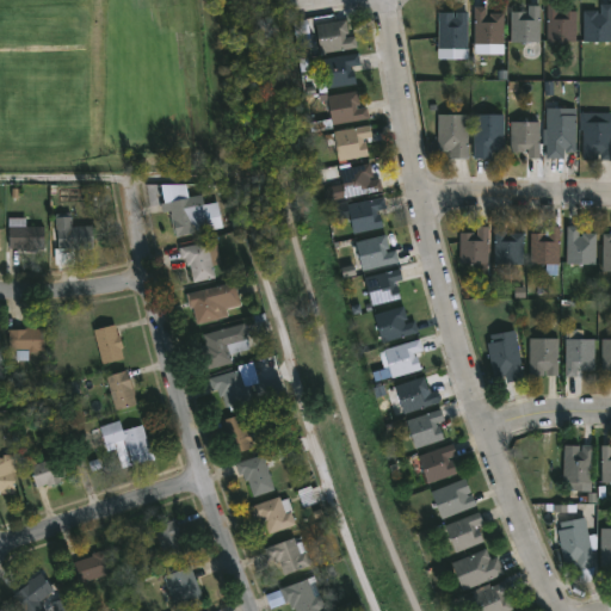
[(560,14),(560,11),(575,12),(574,42),(544,41),(545,4),(557,5),(557,13),(560,14)]
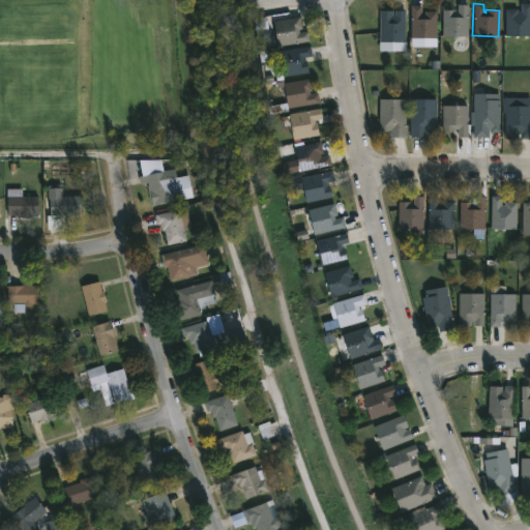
[(468,5),(467,37),(442,36),(443,9),(454,10),(454,12),(457,12),(458,4),(468,5)]
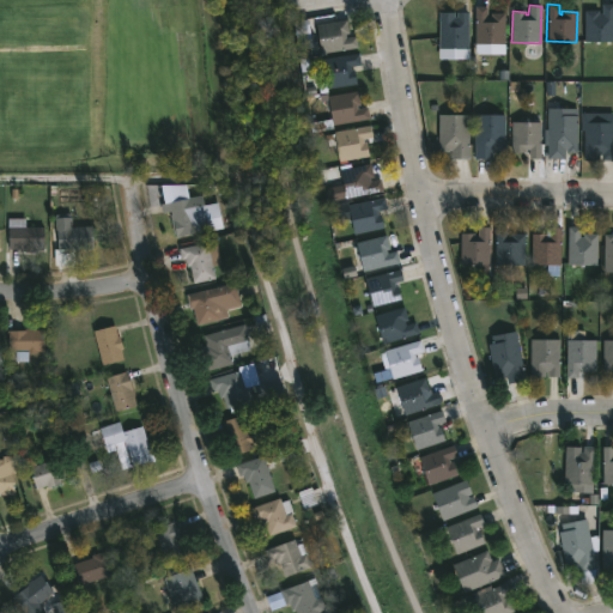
[(612,5),(612,42),(584,41),(586,10),(599,11),(599,13),(602,13),(602,5),(612,5)]
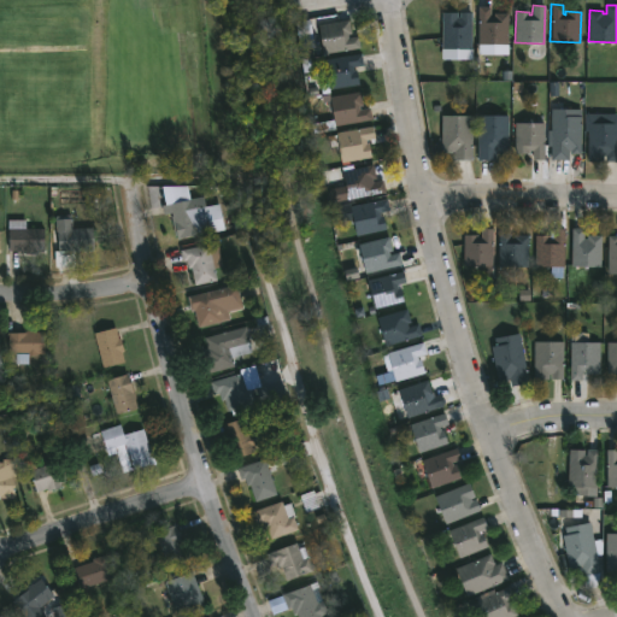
[(491,9),(491,17),(493,17),(493,13),(509,13),(507,54),(479,54),(477,7),(491,9)]
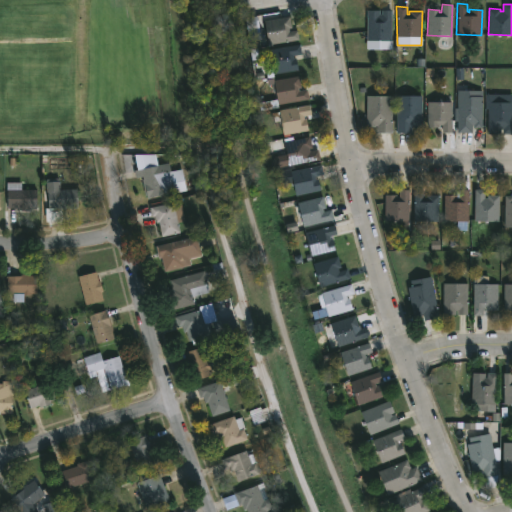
[(379,10),(379,14),(381,14),(381,11),(391,11),(391,41),(366,41),(366,10),(379,10)]
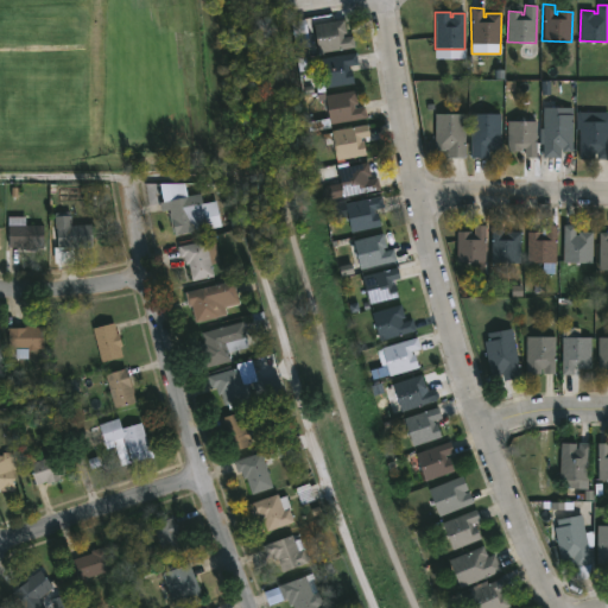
[(308,56),(296,58),(290,21),(304,19),(309,46),(306,48),(308,56)]
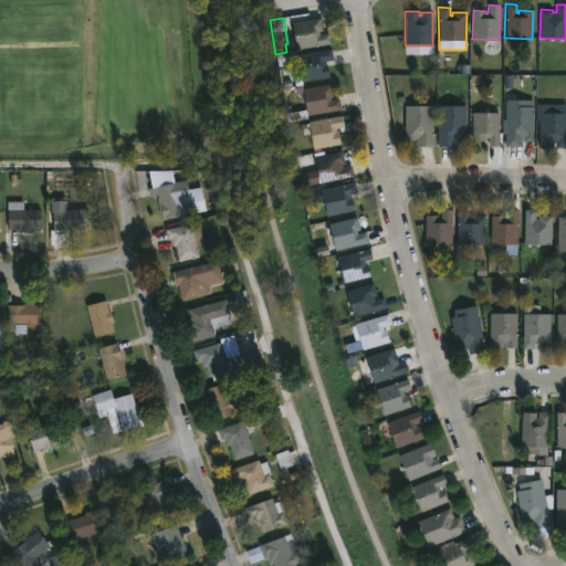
[(318,33),(320,35),(328,34),(329,44),(295,50),(291,22),(320,18),(322,31),(318,31),(318,33)]
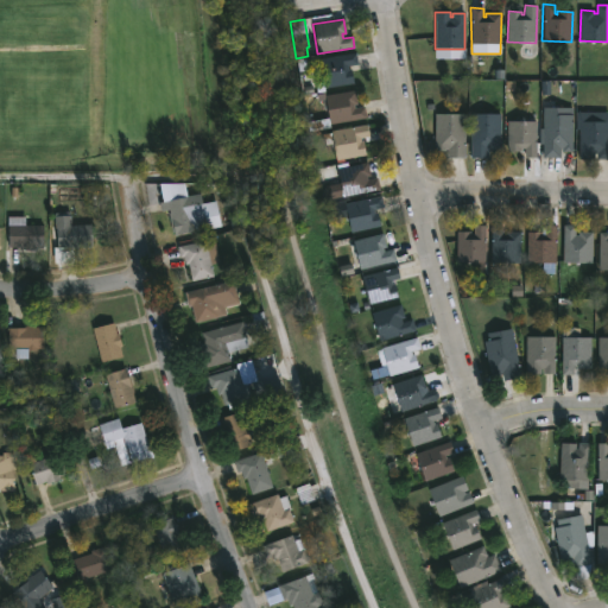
[(348,67),(348,69),(350,69),(353,83),(323,88),(318,58),(356,52),(358,64),(348,67)]
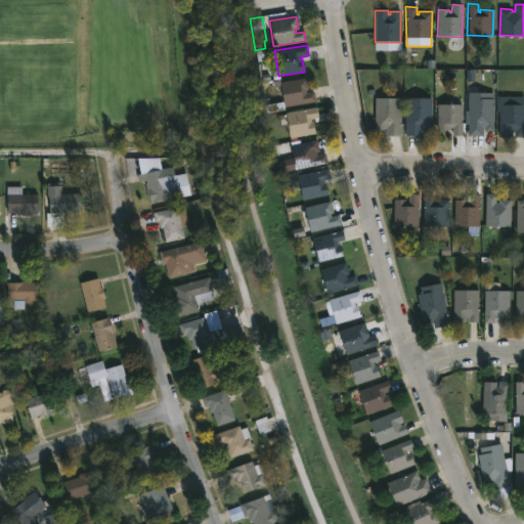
[(305,90),(305,93),(313,91),(315,101),(284,106),(279,82),(306,78),(308,90),(305,90)]
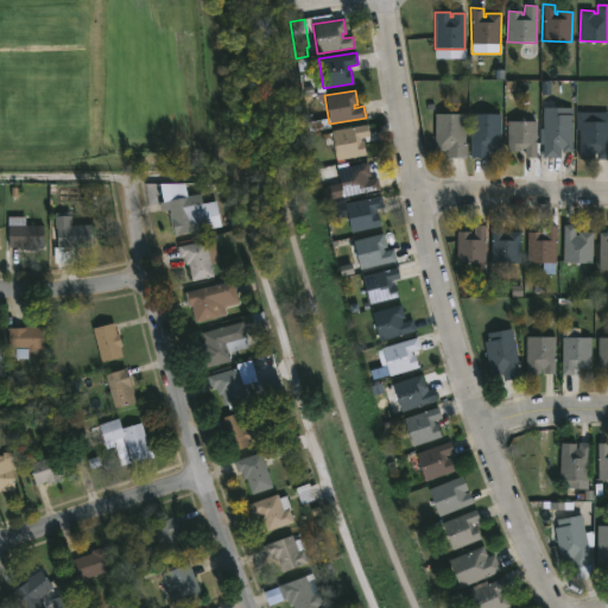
[(572,108),(571,152),(562,152),(562,150),(559,150),(559,158),(542,158),(543,108),(572,108)]
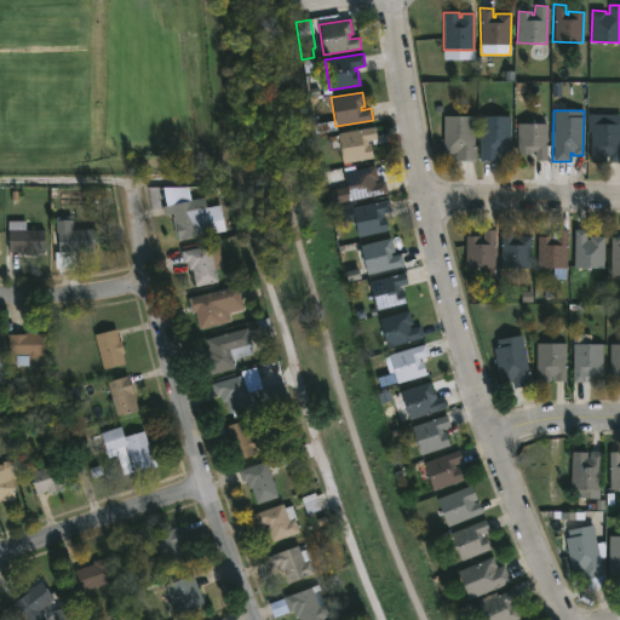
[(619,162),(609,162),(609,158),(607,158),(607,162),(590,162),(590,133),(587,133),(587,114),(619,114),(619,162)]
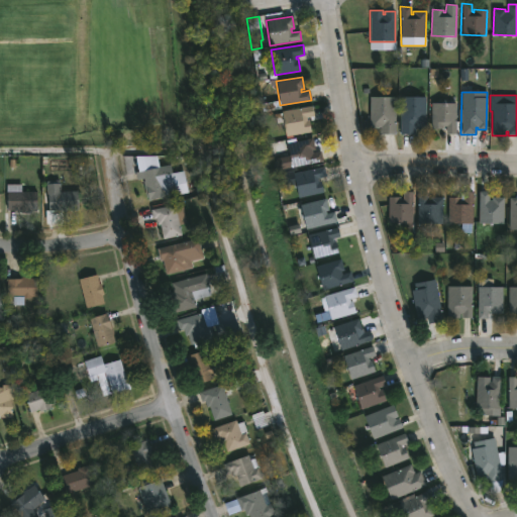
[(396,97),(395,134),(380,133),(380,128),(371,128),(371,96),(396,97)]
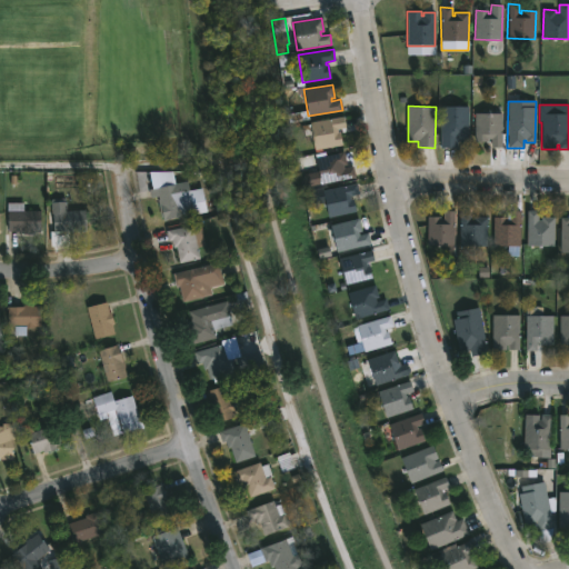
[(445,147),(440,147),(440,106),(468,107),(468,141),(457,141),(457,148),(445,147)]
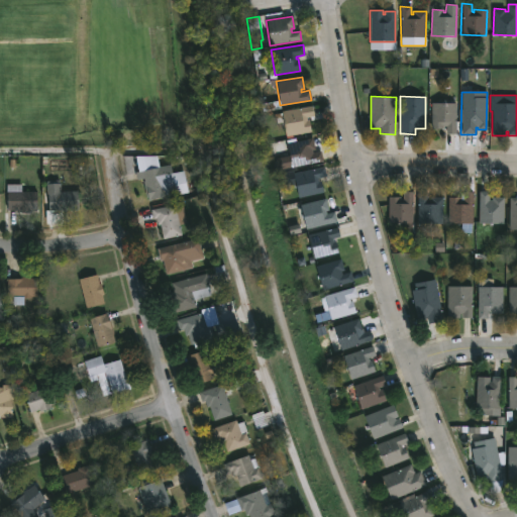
[(456,103),(455,134),(445,134),(445,126),(442,126),(442,129),(431,128),(431,103),(456,103)]
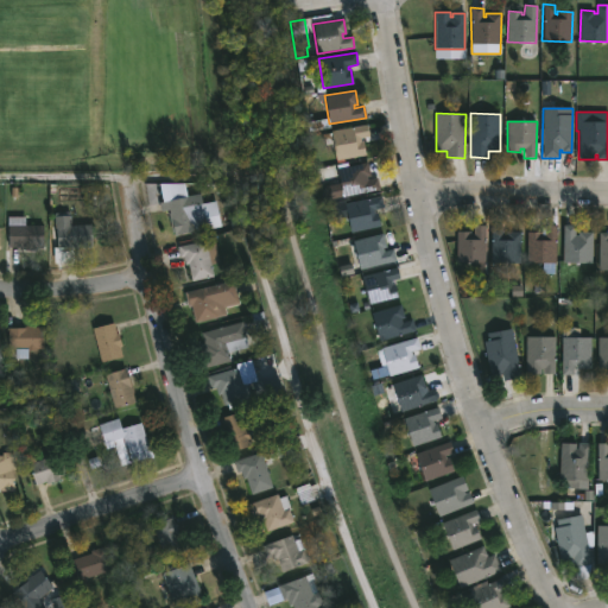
[(359,138),(360,141),(362,141),(365,156),(335,160),(330,131),(366,125),(368,135),(359,138)]
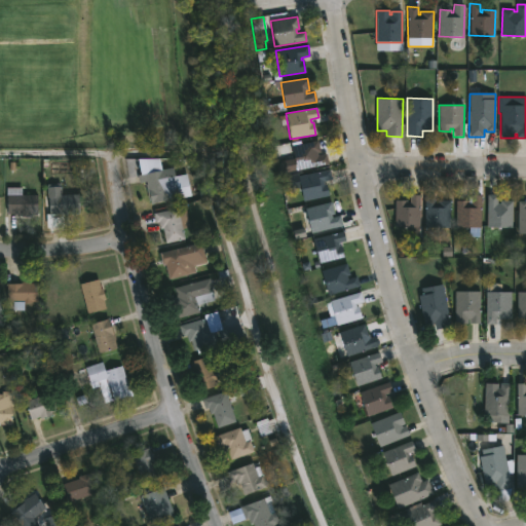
[(317,153),(317,155),(326,153),(328,164),(297,171),(292,146),(317,141),(320,152),(317,153)]
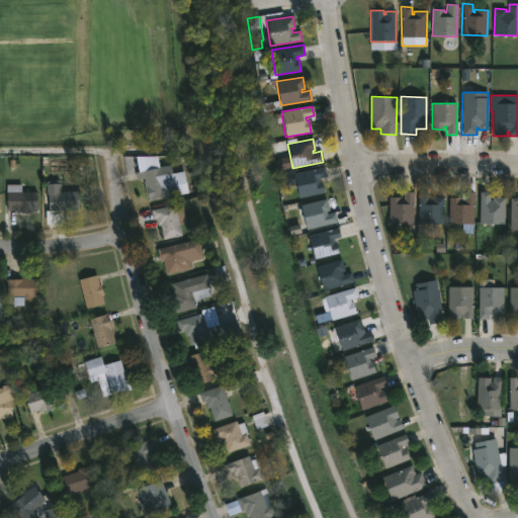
[(156,156),(158,168),(170,165),(171,173),(182,171),(187,193),(148,201),(148,198),(146,198),(142,181),(144,181),(143,178),(136,180),(135,173),(138,172),(135,157),(156,156)]
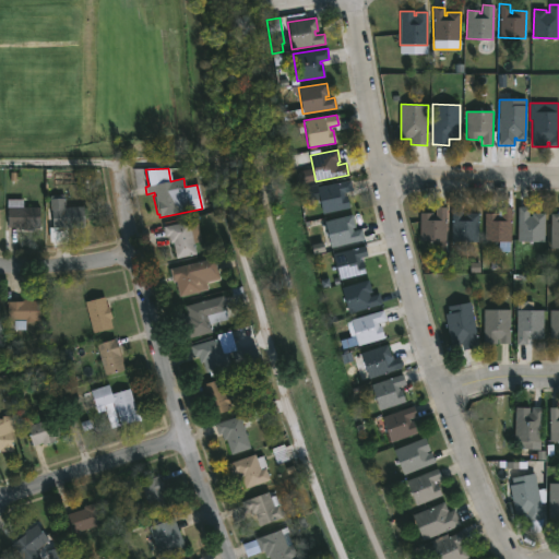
[(344,193),(345,197),(346,195),(349,209),(321,214),(316,188),(349,181),(352,191),(344,193)]
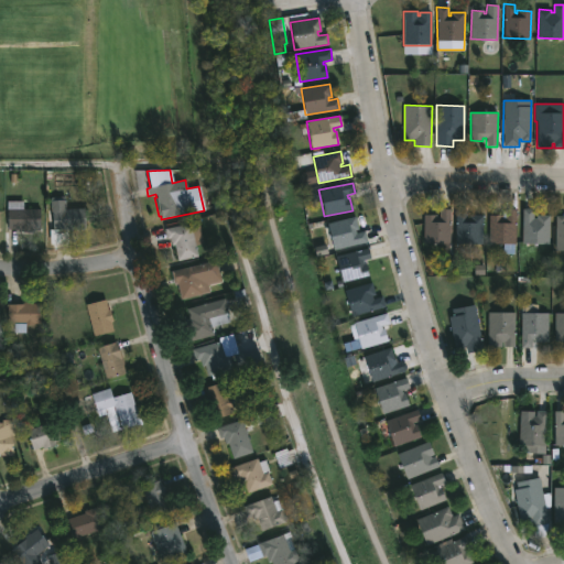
[(22,202),(23,209),(40,209),(40,229),(7,228),(7,202),(22,202)]
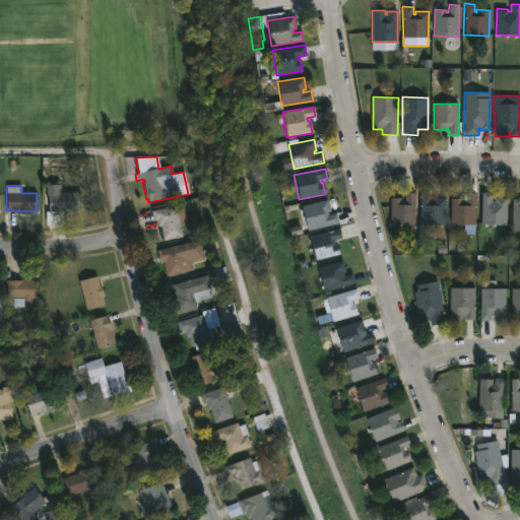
[(49,213),(47,194),(77,192),(78,211),(49,213)]
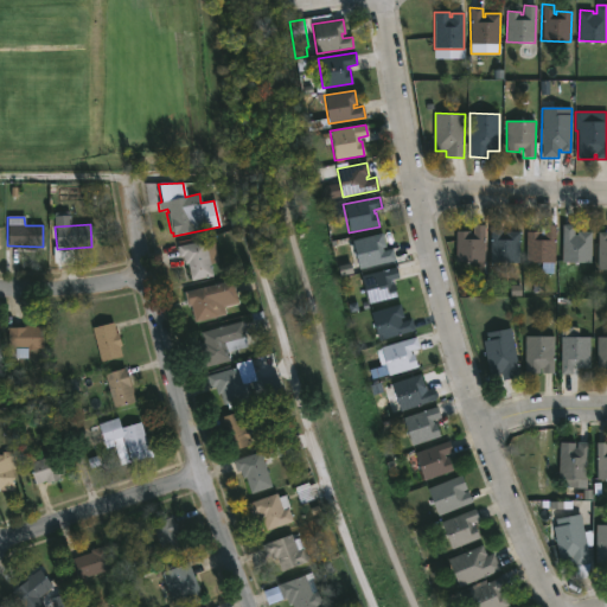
[(485,225),(483,273),(471,273),(472,260),(455,260),(457,231),(470,231),(470,234),(473,234),(473,225),(485,225)]
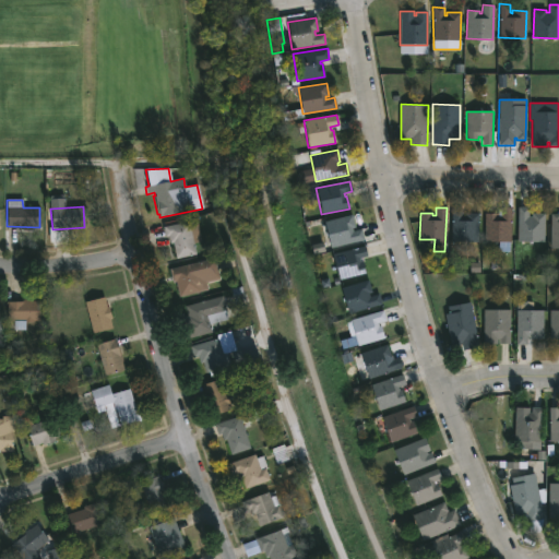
[(462,207),(462,216),(465,216),(465,213),(478,213),(478,240),(451,240),(451,207),(462,207)]
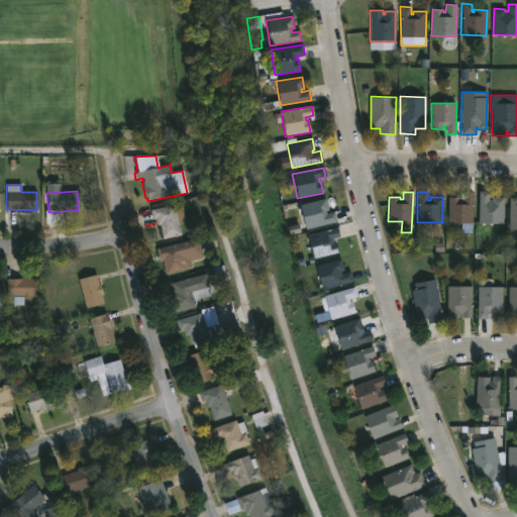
[(474,192),(473,222),(447,222),(448,197),(460,197),(460,200),(462,200),(462,192),(474,192)]
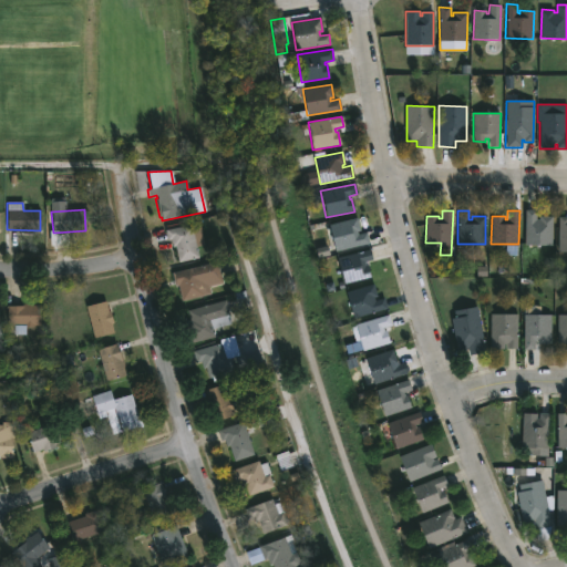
[(536,219),(538,219),(538,216),(552,216),(550,245),(524,244),(524,210),(536,210),(536,219)]
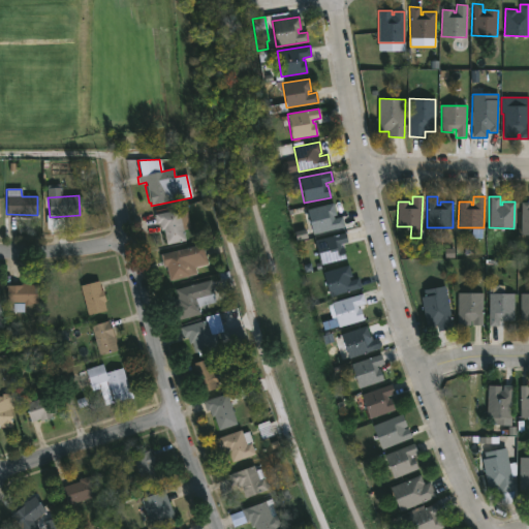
[(333,217),(333,219),(342,216),(344,226),(313,236),(306,211),(332,203),(336,215),(333,217)]
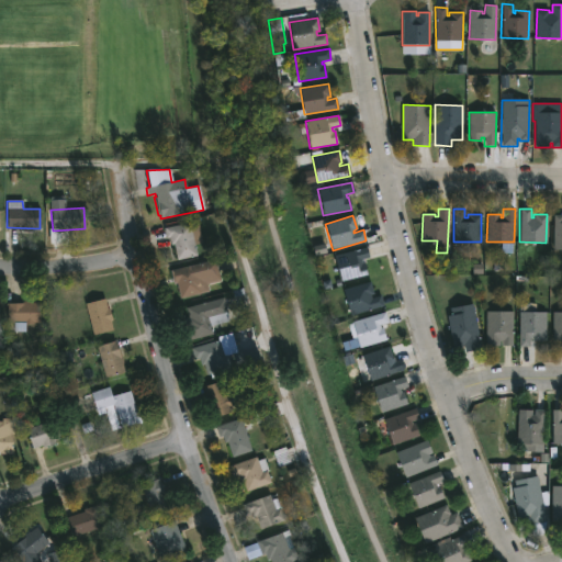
[(189,222),(197,256),(177,260),(172,245),(170,245),(169,237),(166,238),(164,228),(189,222)]
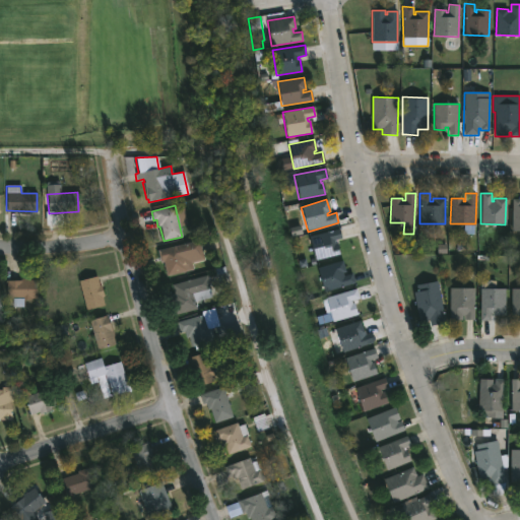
[(334,241),(335,244),(337,243),(340,254),(316,261),(309,237),(338,229),(341,239),(334,241)]
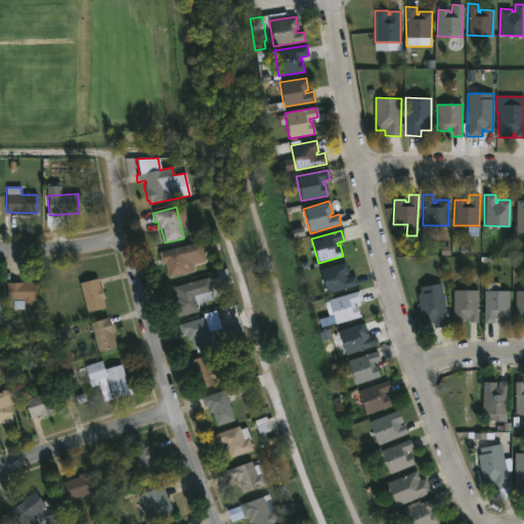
[(205,262),(192,265),(193,272),(168,278),(160,252),(200,242),(205,262)]
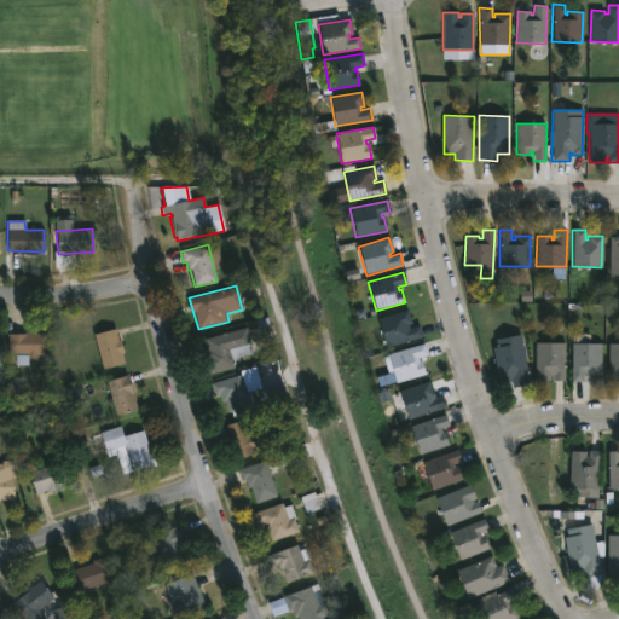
[(409,325),(409,328),(420,325),(422,337),(386,348),(377,319),(408,311),(411,324),(409,325)]
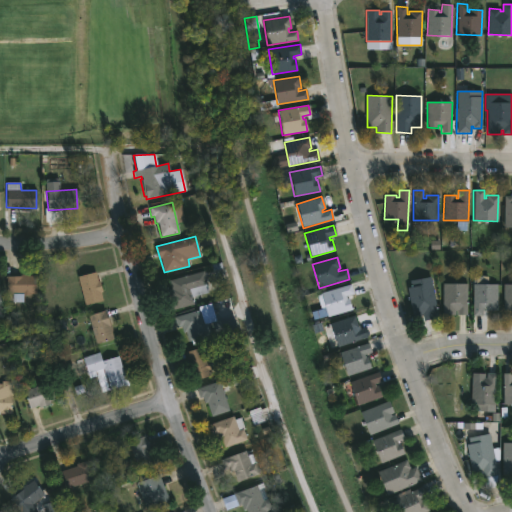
[(97,278),(97,280),(99,279),(102,290),(100,291),(102,300),(85,305),(77,276),(95,271),(97,278)]
